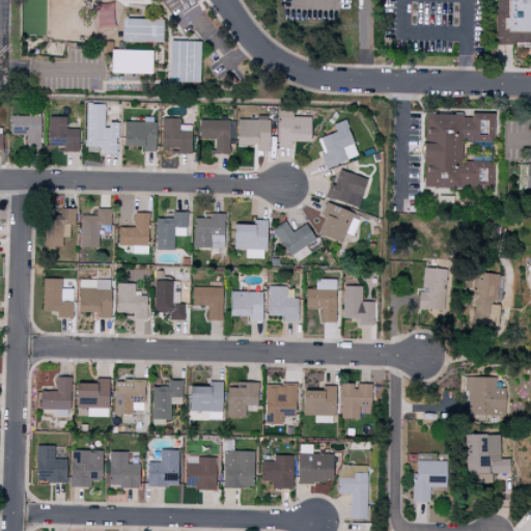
[(114,28),(113,0),(105,1),(105,4),(94,4),(94,29),(114,28)]
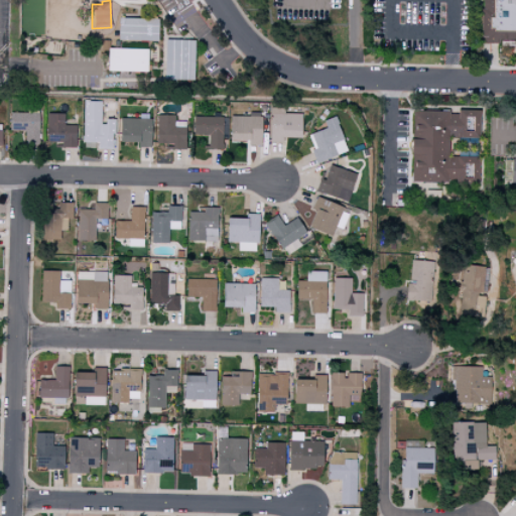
[(515,0),(481,0),(481,44),(499,44),(499,40),(515,40),(515,0)]
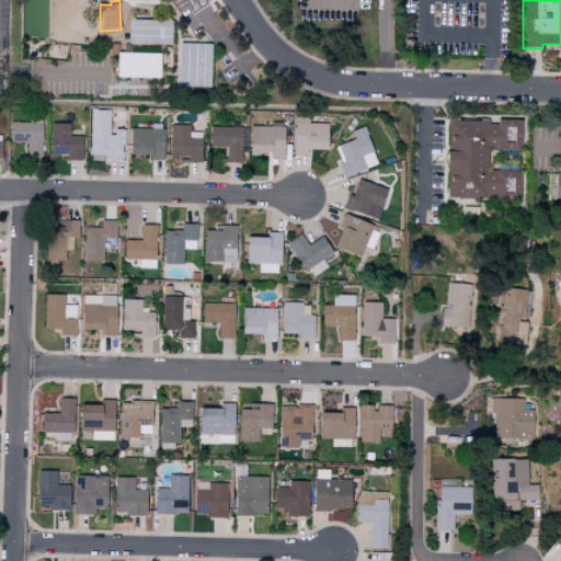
[(171,45),(172,21),(128,20),(127,44),(171,45)]
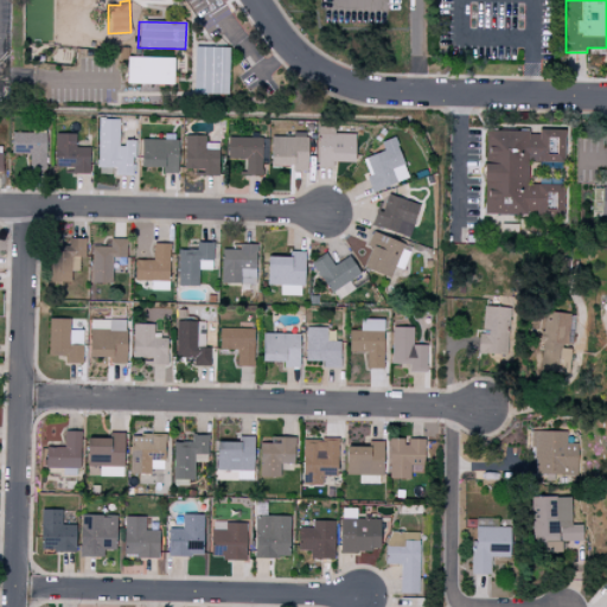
[(228,96),(229,49),(193,48),(192,95),(228,96)]
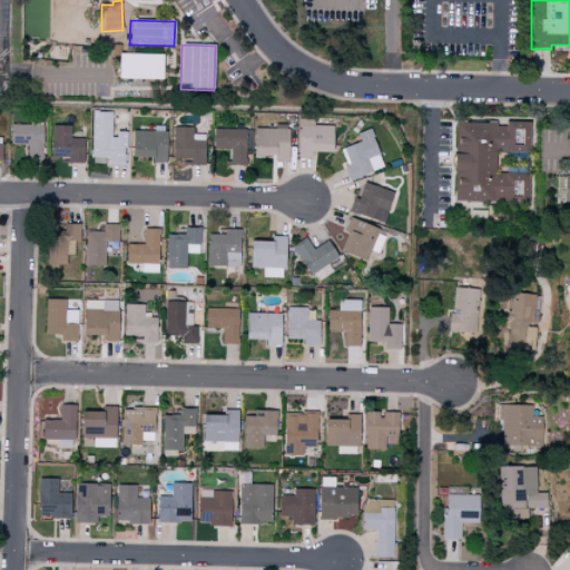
[(163,79),(163,55),(119,53),(118,79),(163,79)]
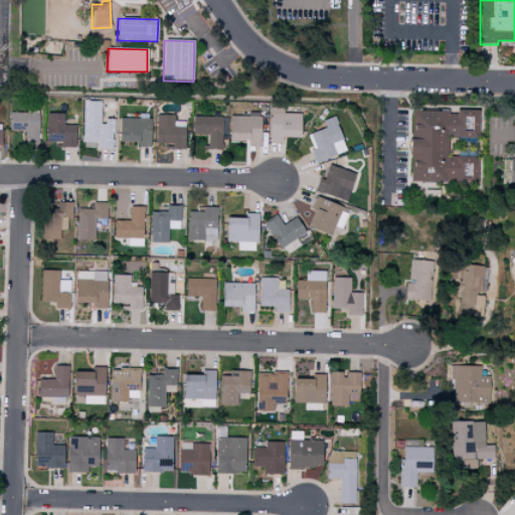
[(102,102),(82,102),(82,142),(98,143),(98,149),(113,149),(113,119),(101,119),(102,102)]
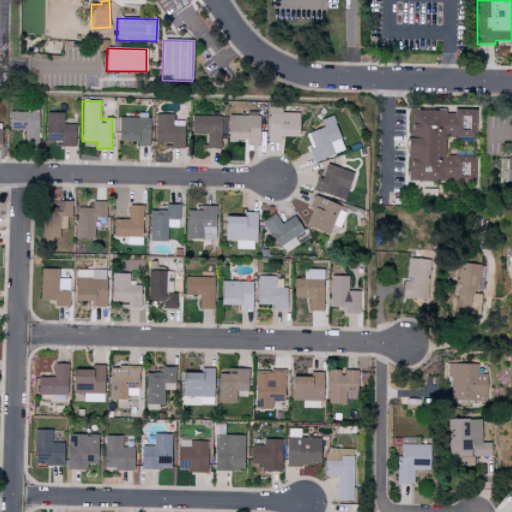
[(267,141),(280,141),(280,137),(298,137),(299,113),(281,113),(281,107),(268,107),(267,141)]
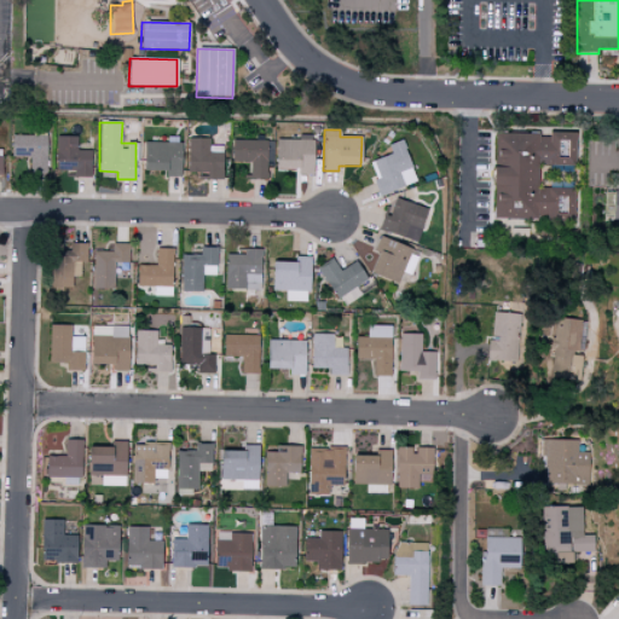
[(493,134),(492,219),(554,219),(554,189),(537,189),(537,166),(574,166),(576,133),(547,132),(547,134),(493,134)]
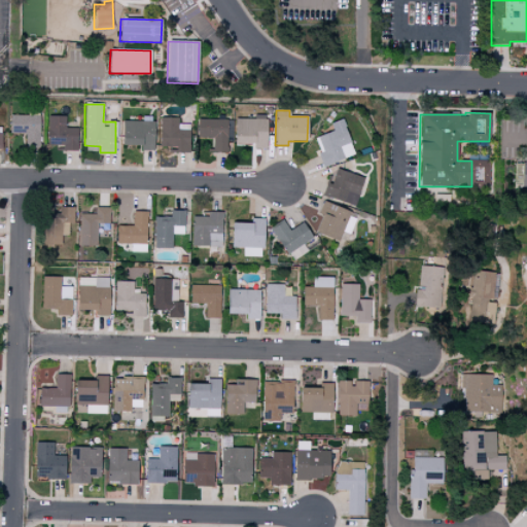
[(39,116),(9,115),(9,134),(25,134),(25,147),(39,147),(39,116)]
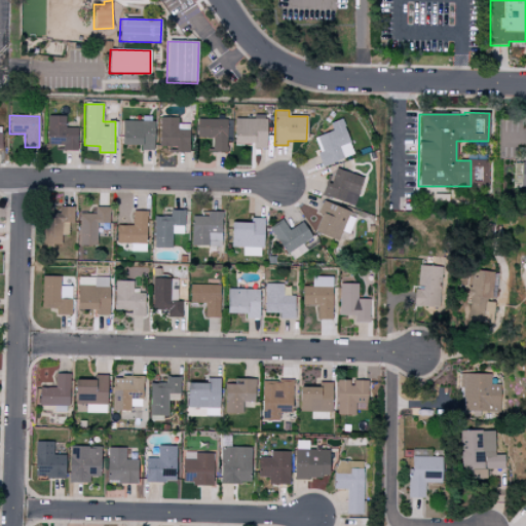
[(46,145),(62,145),(62,150),(76,151),(76,128),(65,128),(65,116),(47,116),(46,145)]
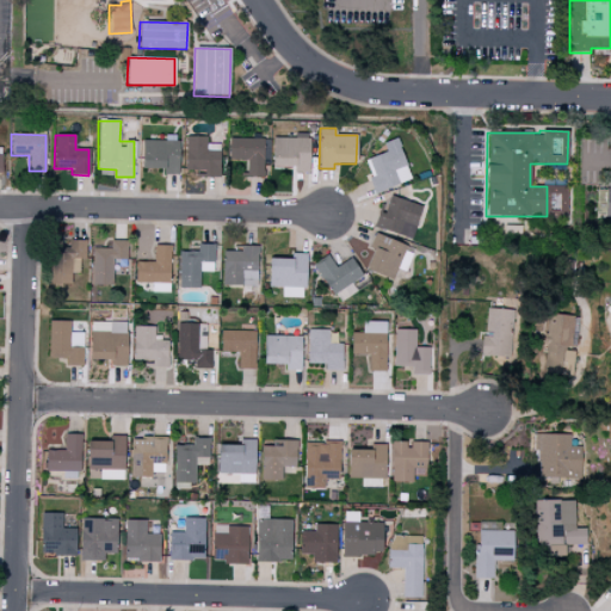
[(184,171),(197,171),(197,177),(214,177),(215,162),(220,162),(220,150),(205,150),(207,137),(185,136),(184,171)]
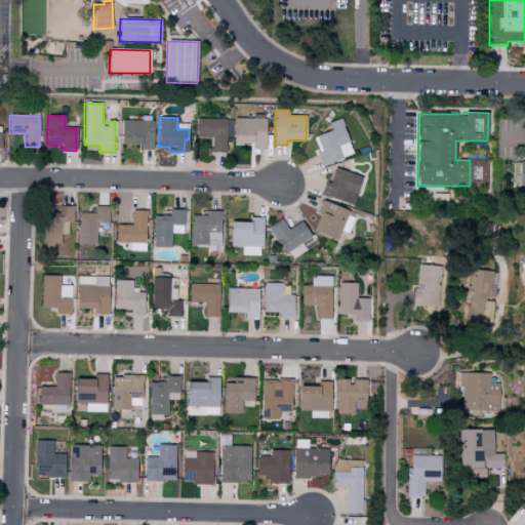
[(226,152),(227,119),(196,119),(196,137),(211,137),(211,152),(226,152)]
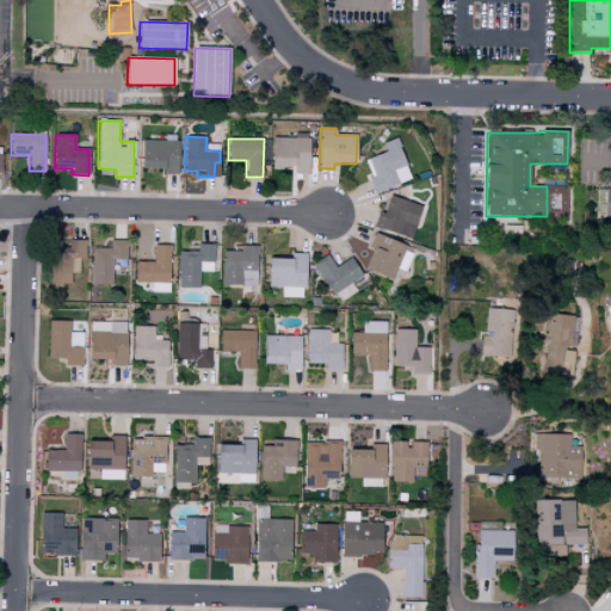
[(309,139),(272,139),(271,167),(294,167),(294,172),(308,173),(309,139)]
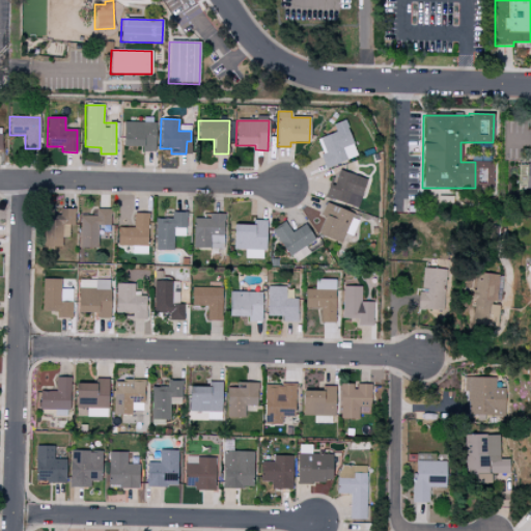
[(357,157),(344,120),(332,124),(335,133),(316,139),(326,168),(357,157)]
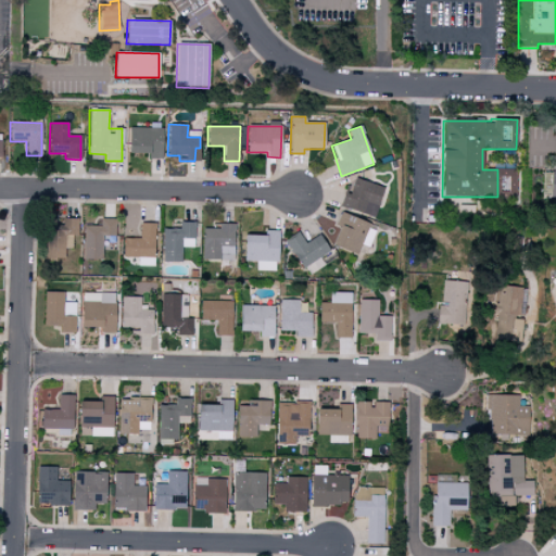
[(128,153),(148,154),(148,159),(162,159),(162,128),(128,128),(128,153)]
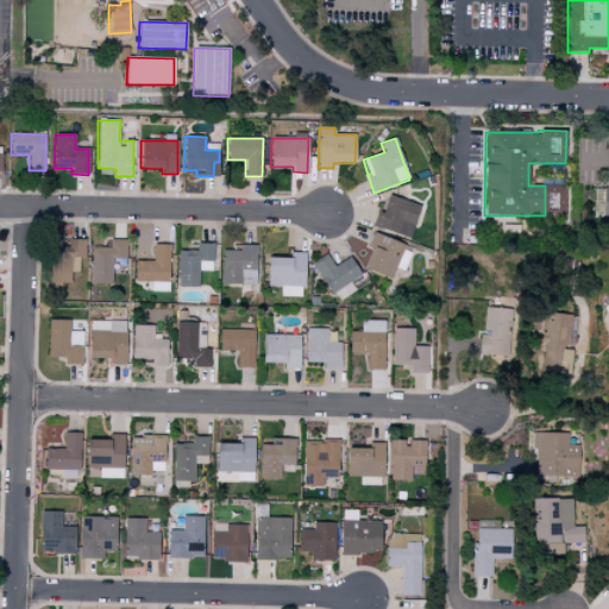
[(421,206),(388,195),(384,206),(378,203),(371,226),(410,239),(421,206)]
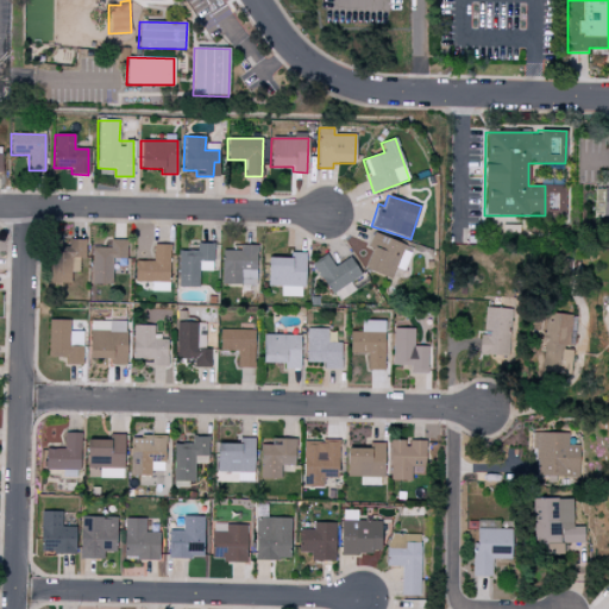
[(364,269),(390,280),(395,268),(402,271),(412,250),(372,233),(366,248),(372,250),(364,269)]
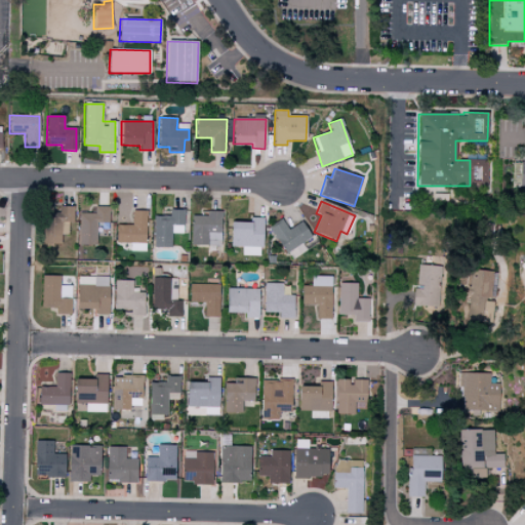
[(43,244),(59,244),(61,223),(73,223),(73,206),(58,206),(58,215),(43,215),(43,244)]
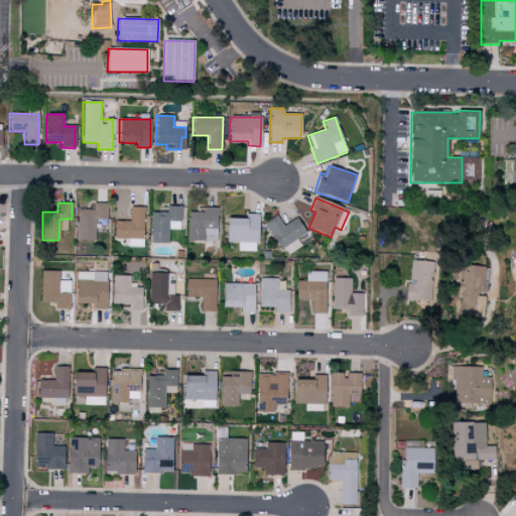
[(106,220),(107,204),(93,204),(93,210),(78,210),(77,241),(94,241),(95,220),(106,220)]
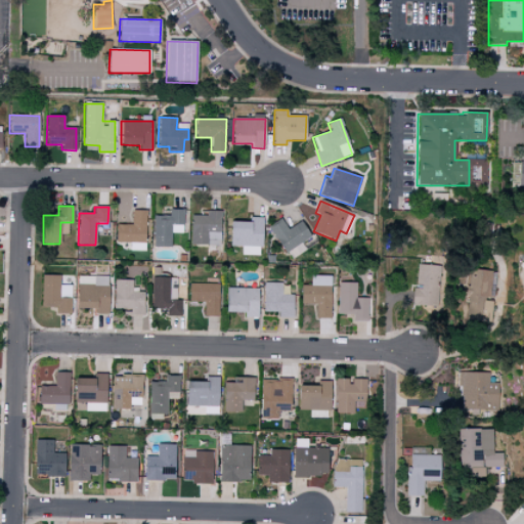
[(154,216),(153,247),(171,247),(171,233),(183,233),(183,210),(169,210),(169,216),(154,216)]
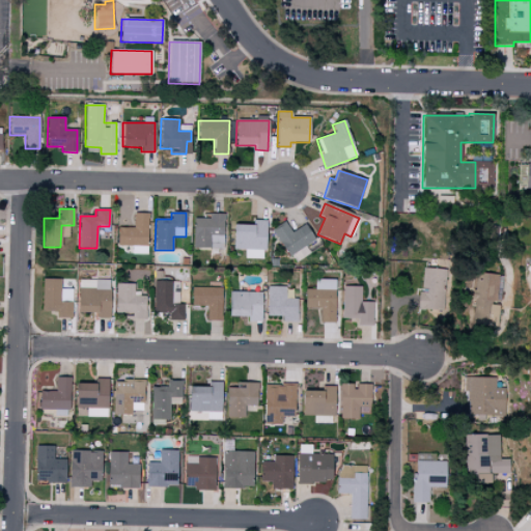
[(132,254),(147,254),(148,214),(134,214),(133,228),(117,228),(117,246),(132,246),(132,254)]
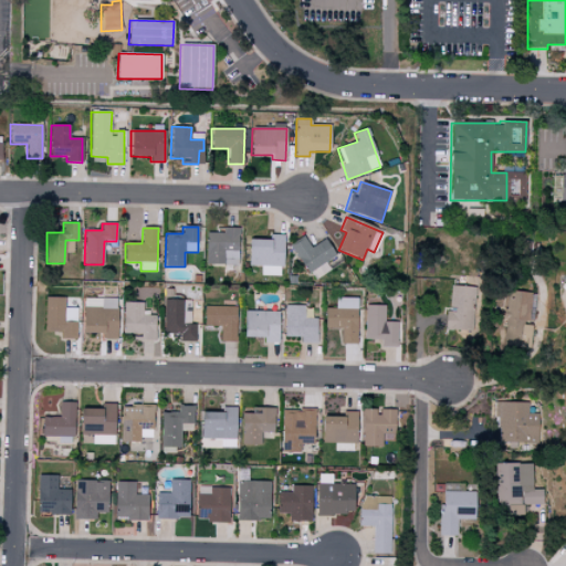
[(206,264),(238,265),(238,228),(216,228),(216,233),(206,233),(206,264)]
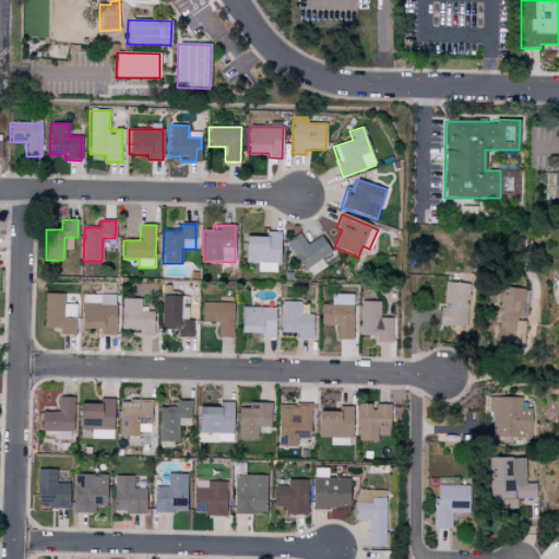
[(278,273),(280,233),(266,232),(266,237),(246,237),(245,263),(258,263),(257,272),(278,273)]
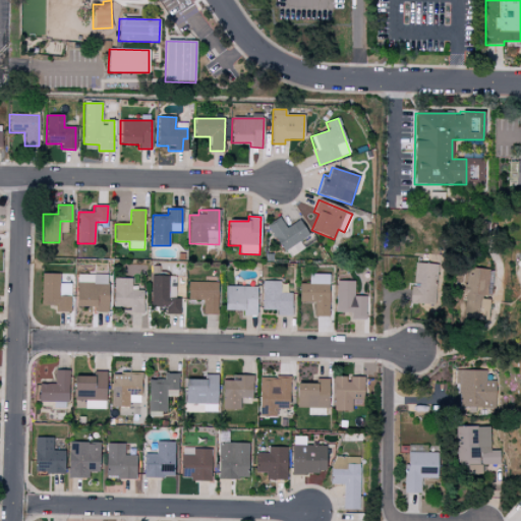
[(269,225),(285,258),(303,250),(299,240),(307,236),(300,221),(284,228),(281,220),(269,225)]
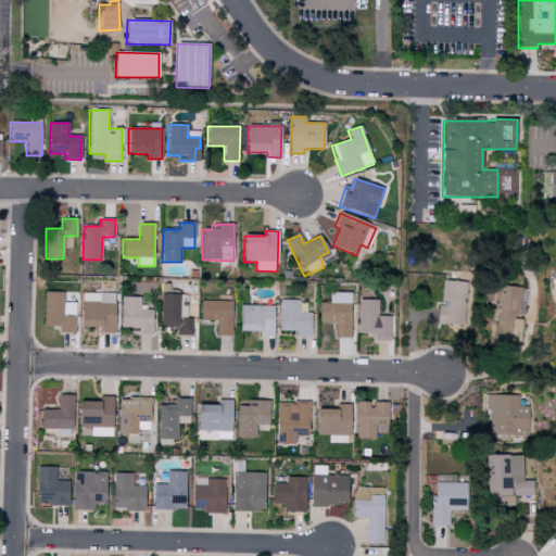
[(493,340),(515,341),(517,316),(523,317),(525,297),(520,297),(521,288),(497,286),(493,340)]
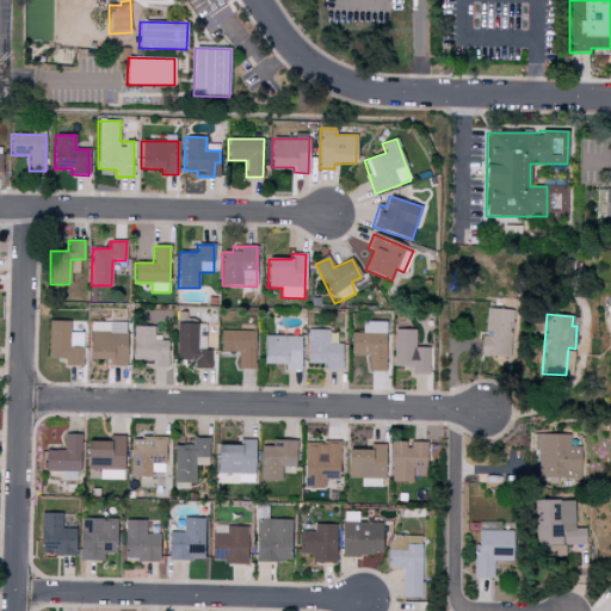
[(82,366),(82,349),(68,349),(69,321),(49,321),(48,358),(66,358),(66,365),(82,366)]
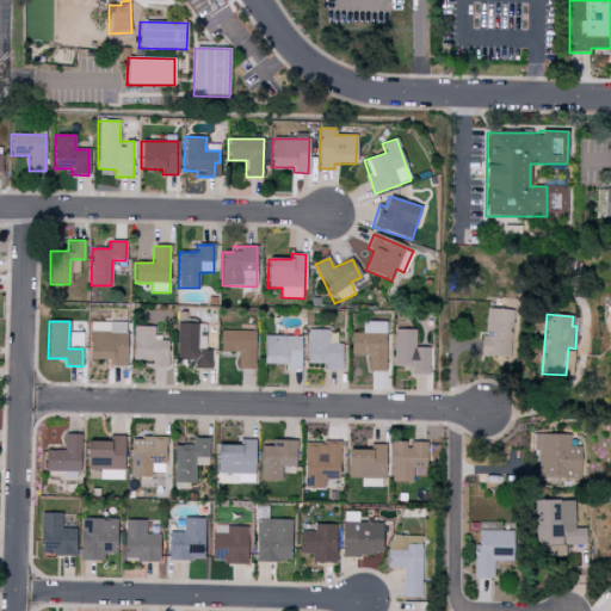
[(127,322),(90,322),(90,360),(111,360),(111,366),(125,366),(127,322)]
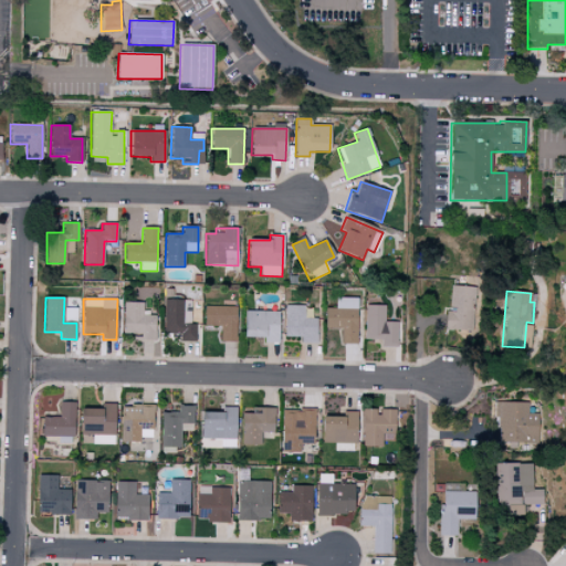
[(325,308),(324,328),(342,328),(342,344),(356,344),(357,299),(335,299),(335,308),(325,308)]
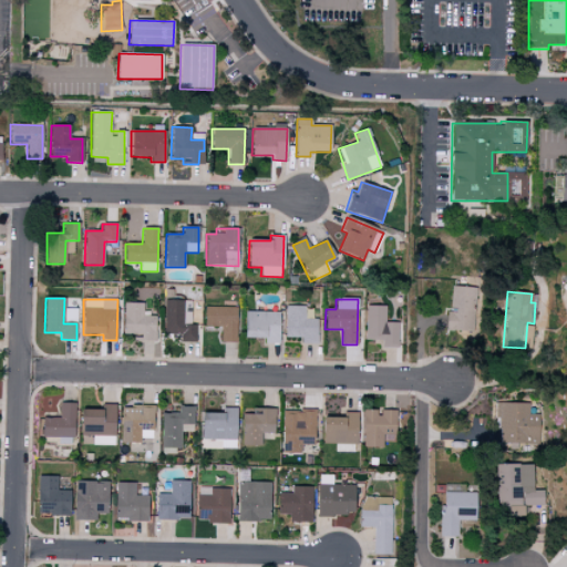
[(183,301),(164,300),(163,334),(179,334),(179,342),(195,342),(195,325),(183,325),(183,301)]
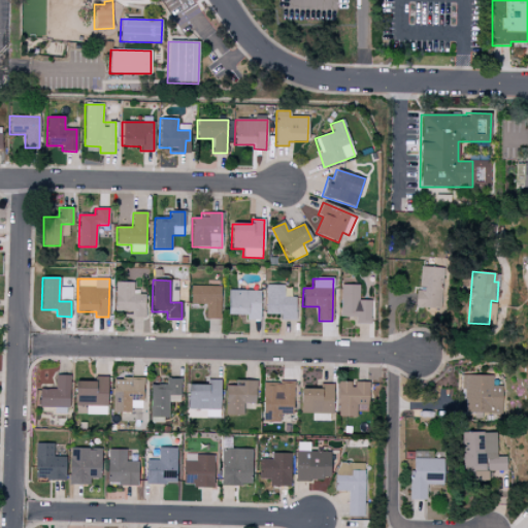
[(145,294),(133,294),(133,283),(116,283),(114,311),(128,311),(128,317),(144,318),(145,294)]
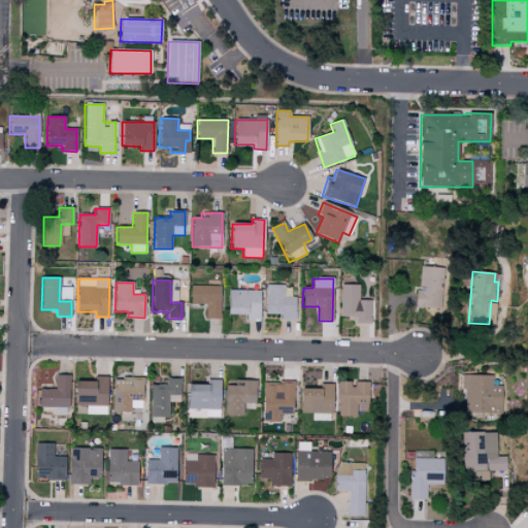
[(284,286),(265,285),(265,315),(281,315),(281,320),(295,320),(296,297),(284,297),(284,286)]
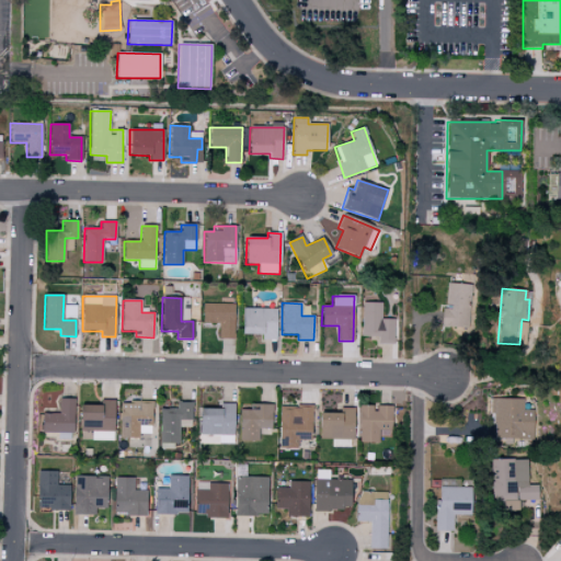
[(395,320),(380,319),(381,302),(362,302),(362,336),(378,336),(377,344),(393,344),(395,320)]
